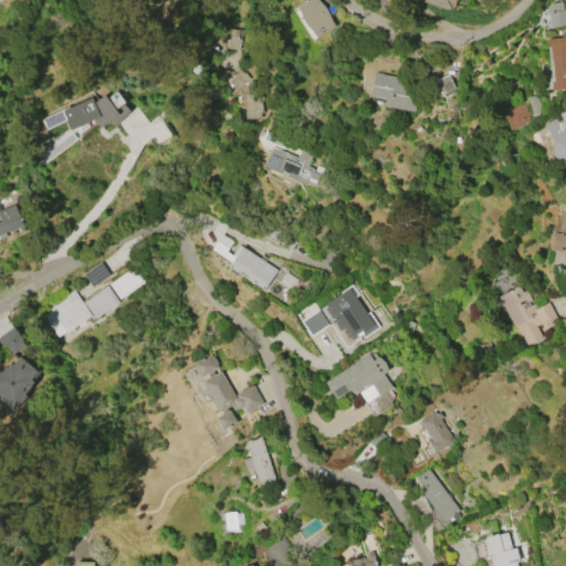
[(303,0),(317,0),(325,9),(334,25),(315,38),(303,22),(295,6),(303,0)]
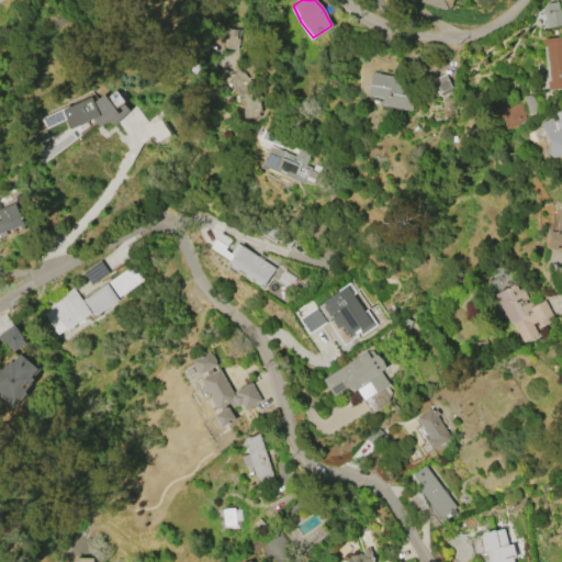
[(419,1),(419,0),(442,0),(445,7),(444,10),(419,1)]
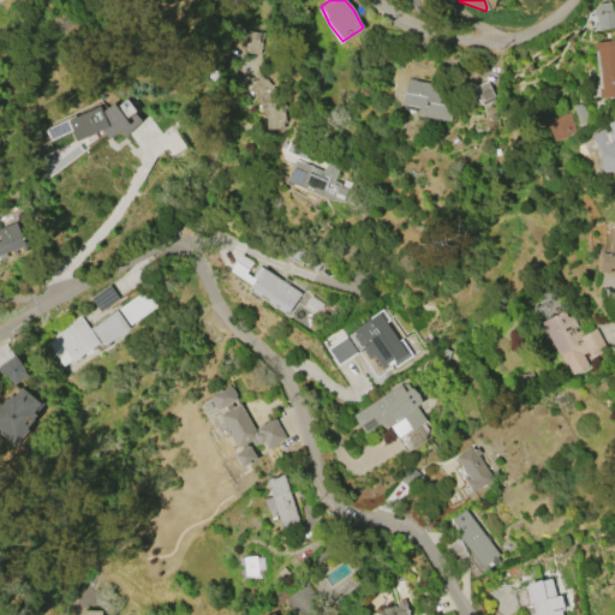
[(596,4),(609,1),(613,16),(614,15),(614,21),(614,22),(614,28),(597,31),(592,9),(596,4)]
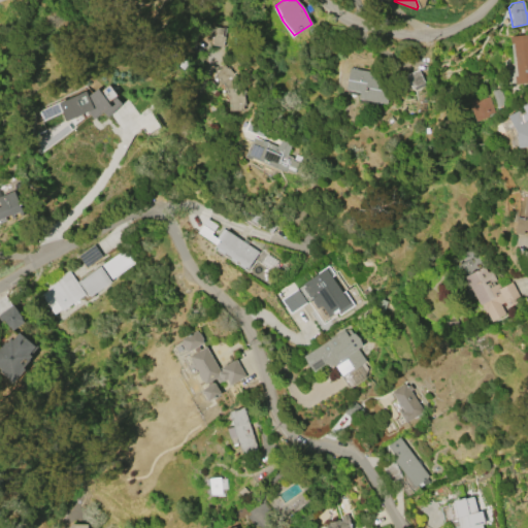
[(224,45),(224,29),(208,29),(209,46),(224,45)]
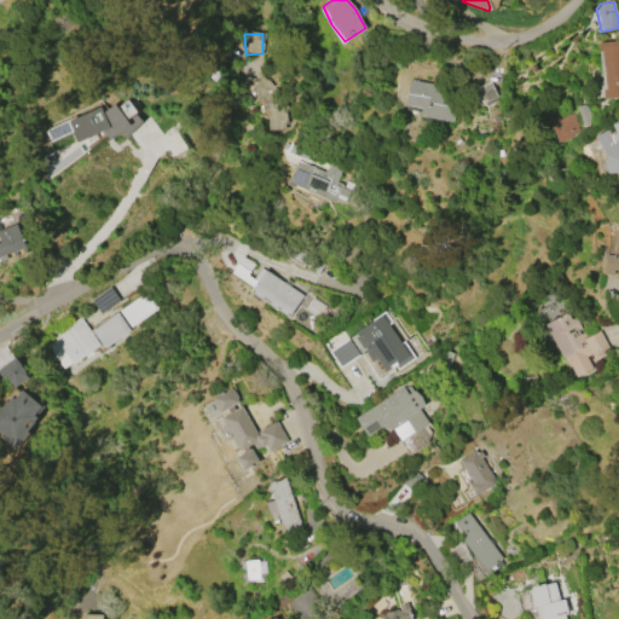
[(596,42),(618,40),(618,97),(602,99),(601,88),(605,88),(603,74),(600,74),(596,42)]
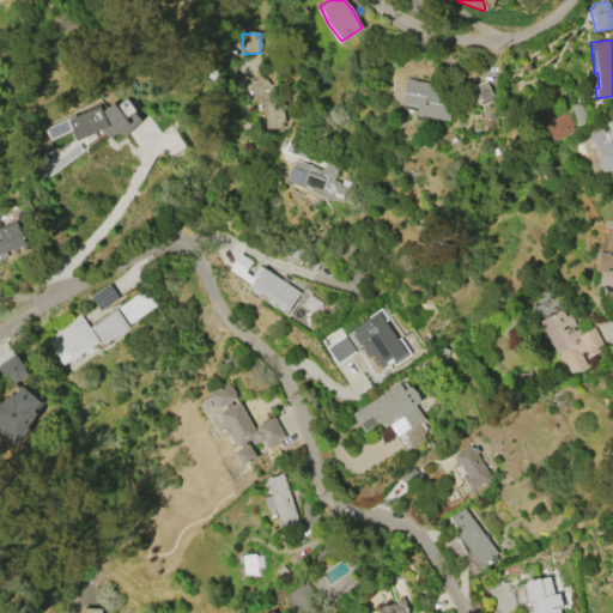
[(266,127),(266,125),(266,121),(266,119),(265,116),(265,114),(263,110),(262,108),(262,105),(261,103),(260,101),(258,98),(256,96),(255,93),(253,91),(250,89),(248,86),(260,73),(262,76),(265,78),(267,80),(269,84),(271,86),(273,89),(274,92),(275,95),(277,97),(278,101),(279,104),(280,107),(280,110),(281,114),(281,116),(281,120),(281,123),(281,128),(266,127)]
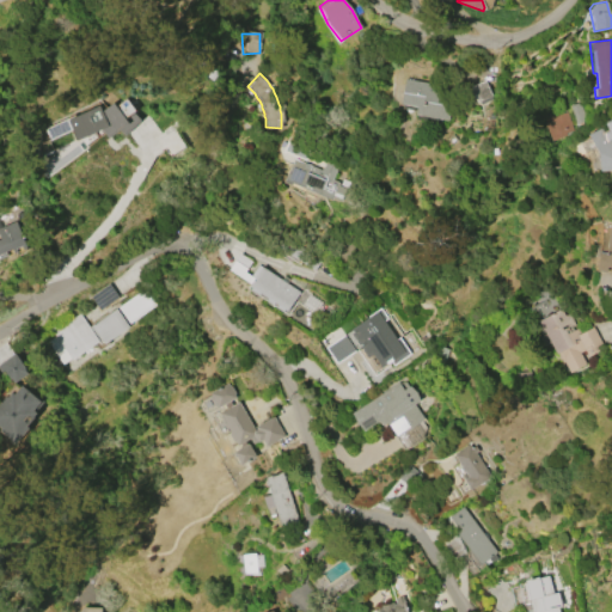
[(415,115),(416,106),(401,104),(404,79),(453,89),(447,121),(415,115)]
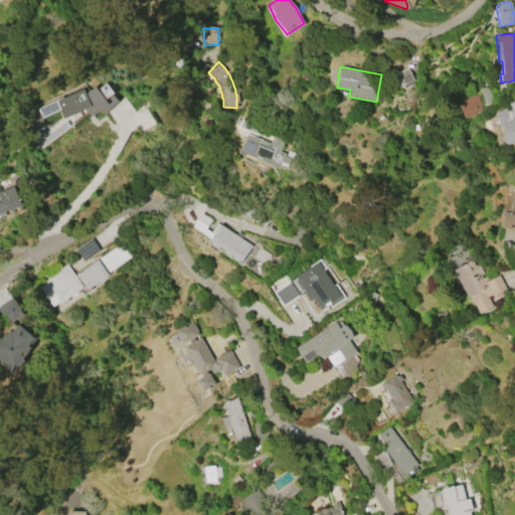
[(395,72),(406,67),(413,81),(401,87),(395,72)]
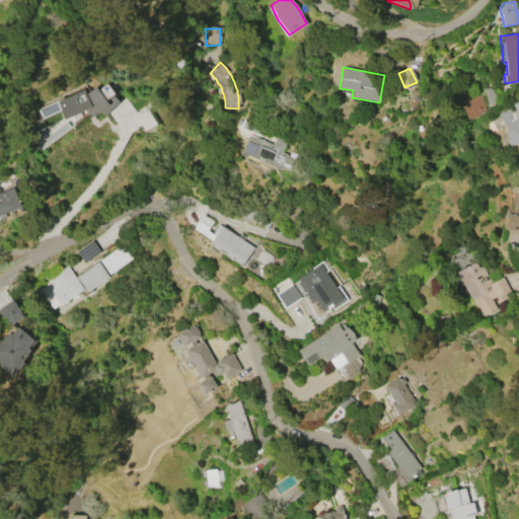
[(83,89),(85,93),(95,86),(97,89),(106,83),(115,93),(113,96),(119,101),(105,116),(100,110),(91,118),(85,109),(64,119),(61,110),(41,119),(36,109),(57,99),(58,100),(83,89)]
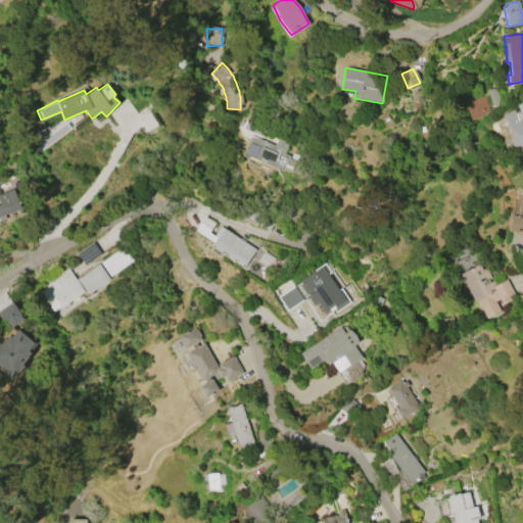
[(491,104),(486,90),(494,88),(500,102),(491,104)]
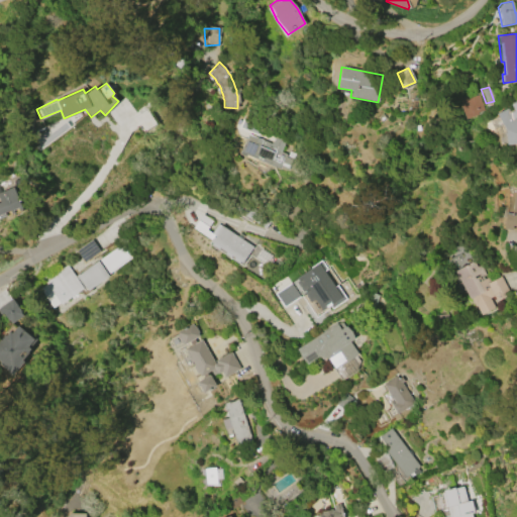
[(466,119),(457,98),(466,94),(468,99),(478,95),(485,112),(466,119)]
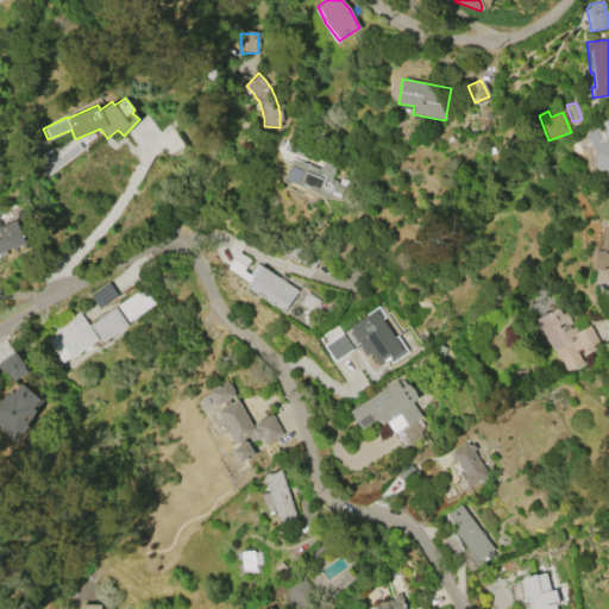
[(282,180),(292,157),(321,170),(325,159),(334,164),(328,177),(339,182),(340,179),(347,181),(339,202),(328,198),(328,199),(282,180)]
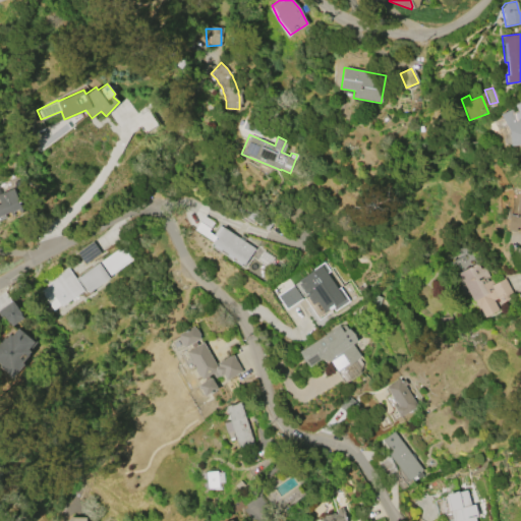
[(0,193),(13,188),(22,211),(19,212),(18,210),(14,212),(15,215),(12,216),(10,212),(0,216),(0,193)]
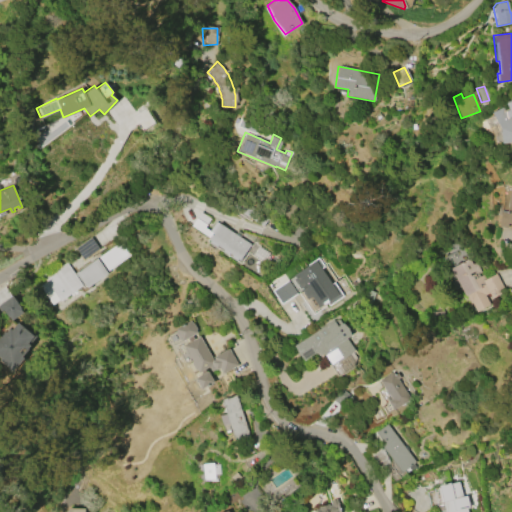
[(511,223),(508,223),(507,232),(498,230),(501,210),(506,211),(510,188),(511,188),(511,223)]
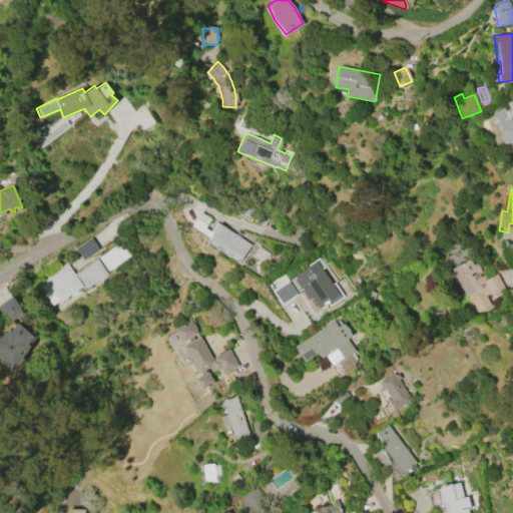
[(218,223),(230,231),(232,228),(257,243),(253,248),(250,245),(239,262),(207,239),(208,237),(190,226),(200,211),(218,224),(218,223)]
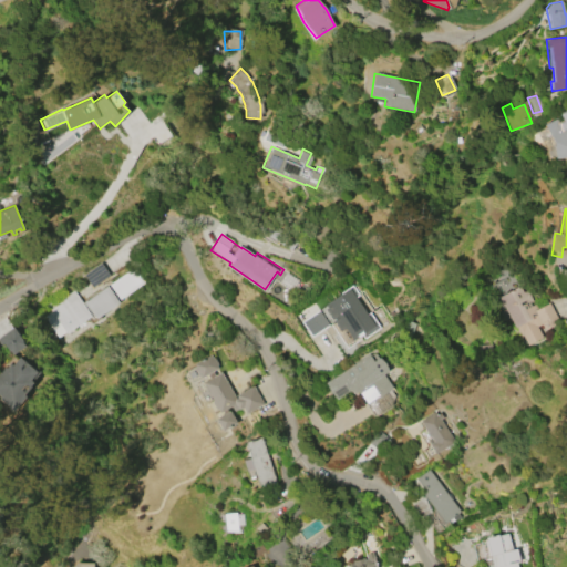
[(109,285),(119,300),(143,284),(133,268),(109,285)]
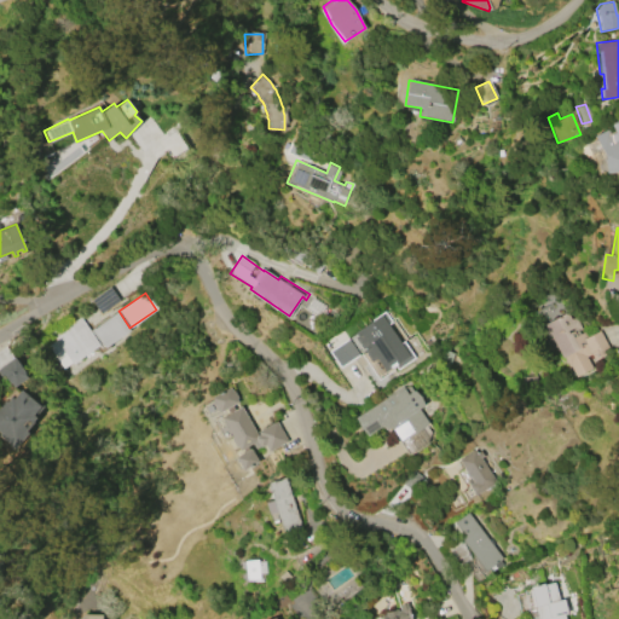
[(557,301),(536,312),(542,324),(563,314),(557,301)]
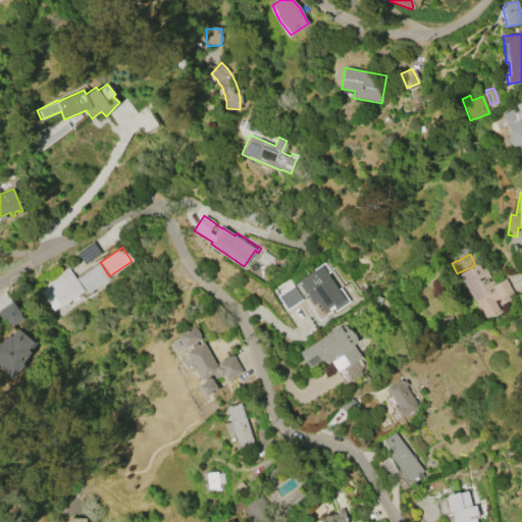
[(458,273),(482,260),(494,283),(505,277),(516,298),(501,305),(498,299),(494,301),(500,311),(485,318),(475,300),(473,301),(469,293),(463,296),(459,288),(464,285),(458,273)]
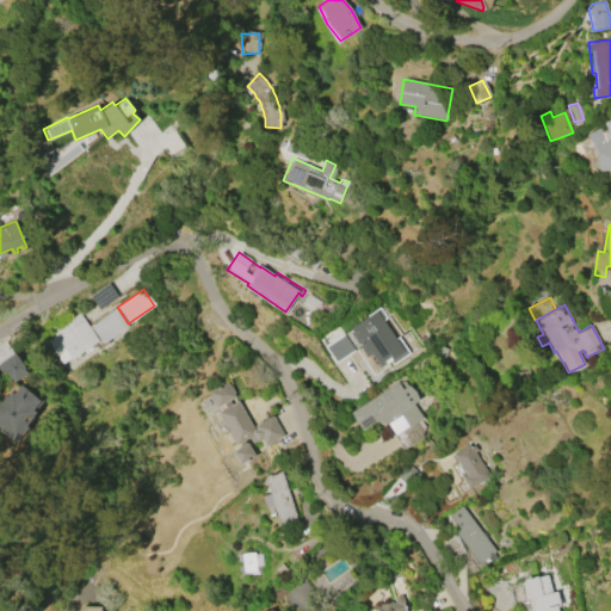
[(115,308),(128,326),(104,344),(100,340),(97,343),(97,341),(71,360),(51,332),(78,313),(88,326),(91,326),(115,308)]
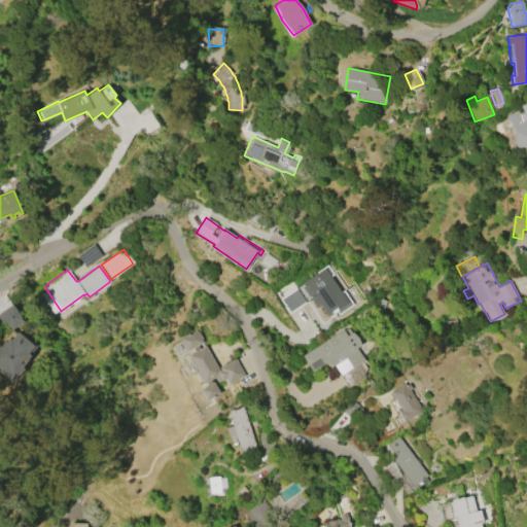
[(289,314),(279,300),(326,267),(331,274),(328,276),(341,293),(343,292),(352,306),(338,315),(336,312),(335,313),(336,315),(322,324),(307,302),(289,314)]
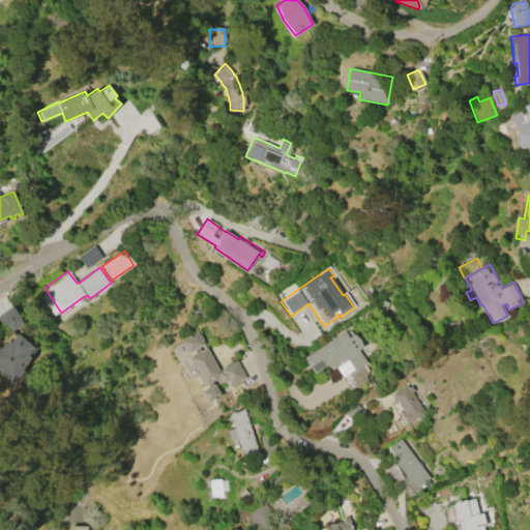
[(23,324),(11,332),(2,320),(0,322),(0,314),(11,305),(21,319),(20,320),(23,324)]
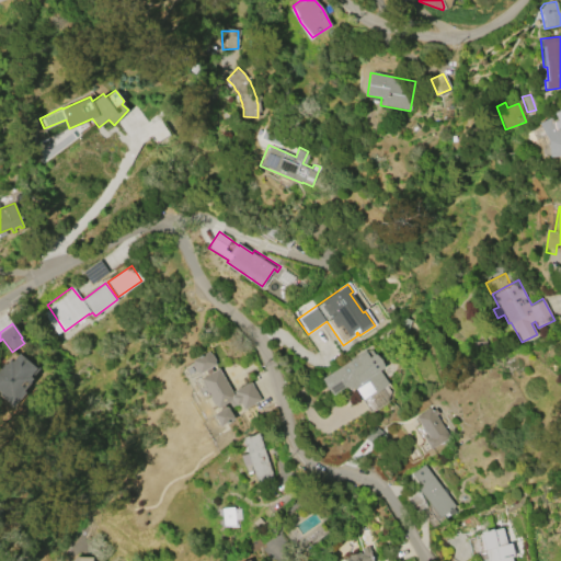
[(213,414),(220,410),(219,407),(217,409),(214,404),(213,404),(209,398),(210,397),(208,393),(206,395),(199,381),(202,380),(199,378),(207,374),(205,370),(199,374),(198,373),(190,378),(183,367),(192,362),(192,361),(208,351),(209,354),(210,353),(215,359),(213,361),(215,364),(209,367),(212,371),(218,368),(233,395),(235,393),(233,391),(250,381),(260,399),(243,409),(239,403),(236,405),(236,404),(231,407),(228,402),(222,405),(225,408),(227,407),(233,419),(219,426),(213,414)]
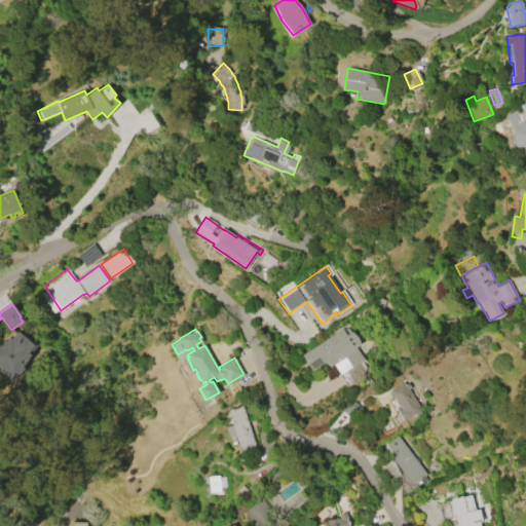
[(301,354),(333,334),(335,336),(343,331),(346,335),(351,332),(358,337),(360,344),(354,347),(363,360),(340,375),(333,365),(324,362),(311,371),(305,363),(301,354)]
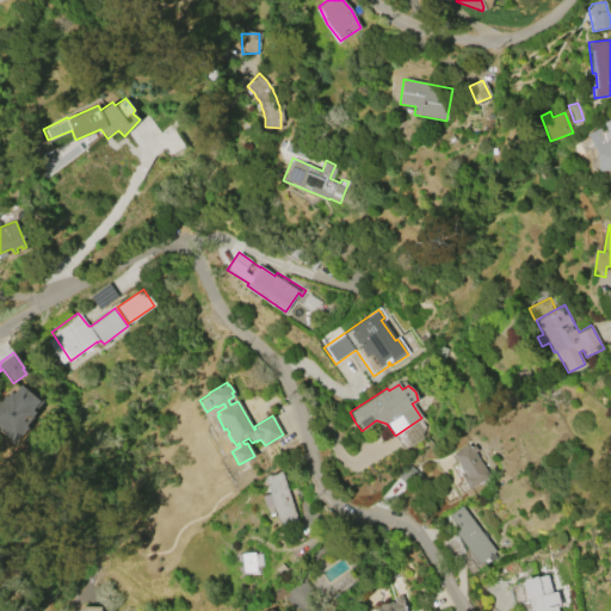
[(0,399),(4,395),(6,396),(10,392),(12,394),(19,386),(29,393),(30,392),(42,401),(34,412),(35,413),(32,417),(25,426),(28,427),(14,444),(0,431),(0,399)]
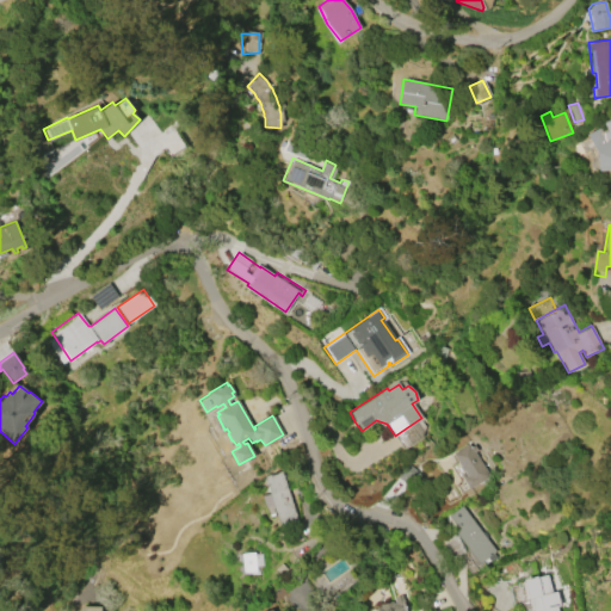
[(452,454),(469,443),(491,475),(469,489),(460,475),(464,471),(452,454)]
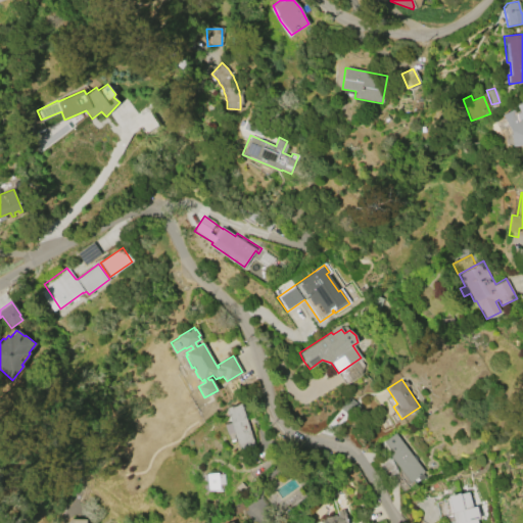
[(240,403),(254,446),(239,452),(225,408),(240,403)]
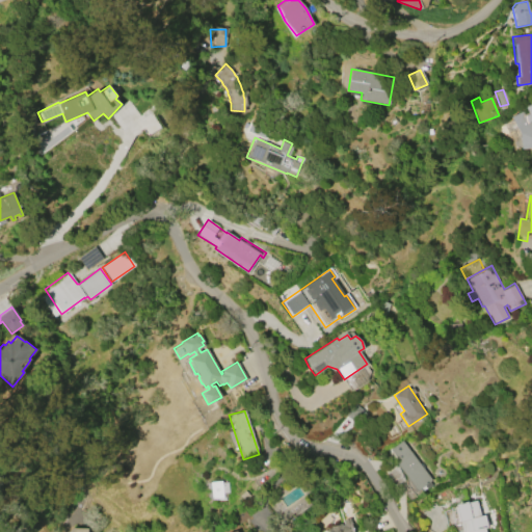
[(401,441),(431,481),(417,491),(397,463),(399,462),(390,449),(401,441)]
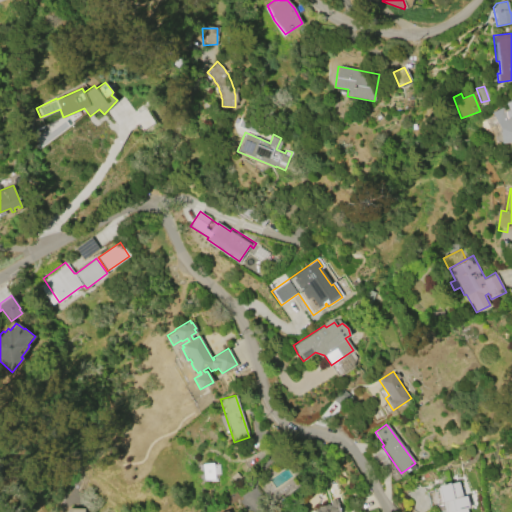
[(218,464),(219,474),(217,474),(218,482),(207,483),(207,480),(204,481),(202,464),(212,463),(213,465),(218,464)]
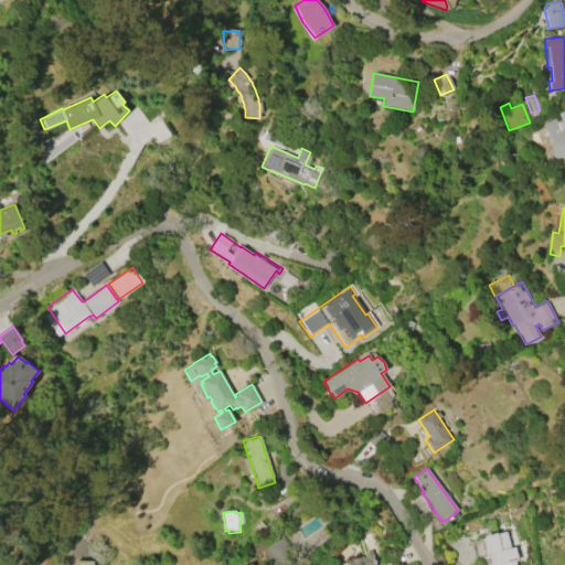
[(505,531),(509,548),(514,547),(516,561),(514,561),(514,564),(491,564),(490,555),(488,555),(483,536),(505,531)]
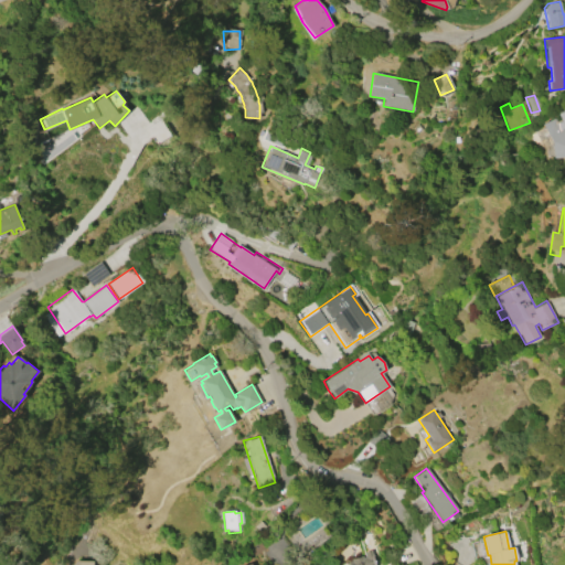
[(347,564),(347,562),(351,561),(350,560),(361,556),(362,558),(365,557),(363,552),(370,550),(374,564),(347,564)]
